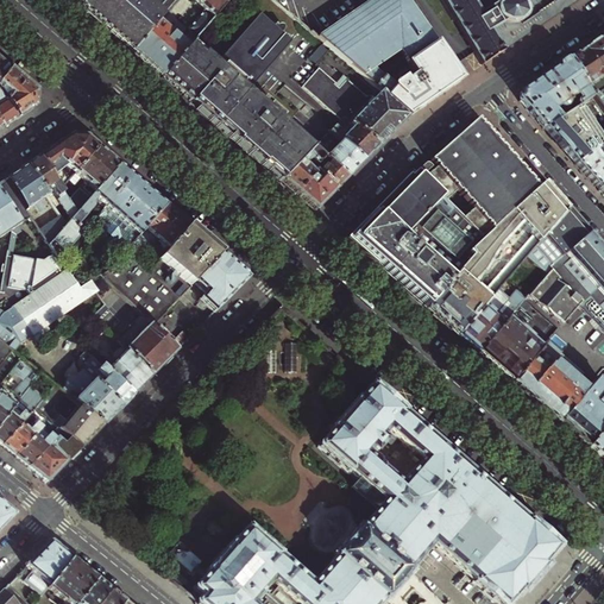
[(98,14),(107,21),(125,0),(86,0),(85,2),(90,7),(98,14)]
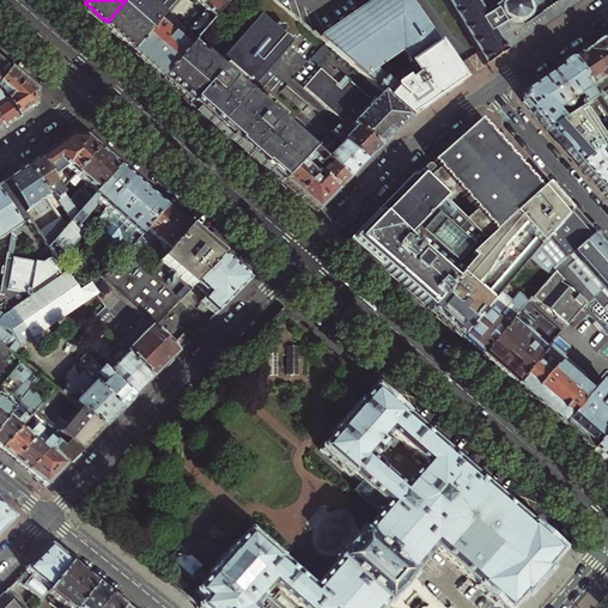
[(126,0),(108,22),(125,37),(137,48),(178,0),(126,0)]
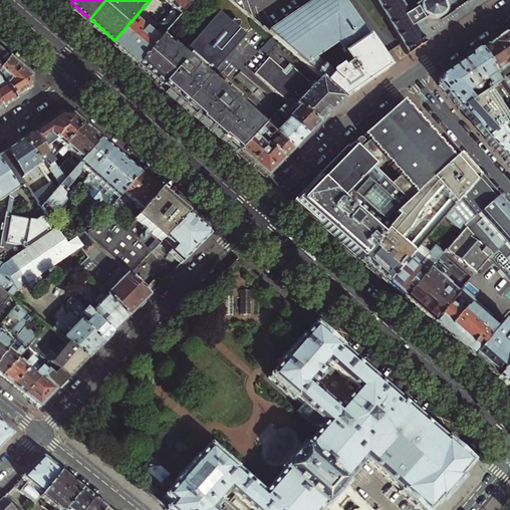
[(165,30),(191,0),(150,0),(114,40),(126,50),(135,57),(139,61),(165,30)]
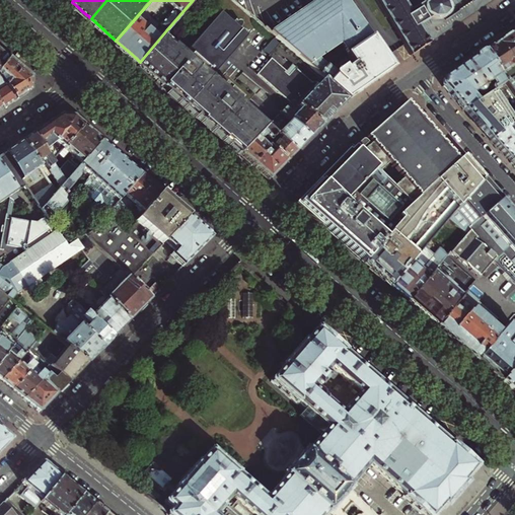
[(312,0),(272,27),(326,75),(351,96),(375,80),(399,64),(391,52),(356,0),(312,0)]
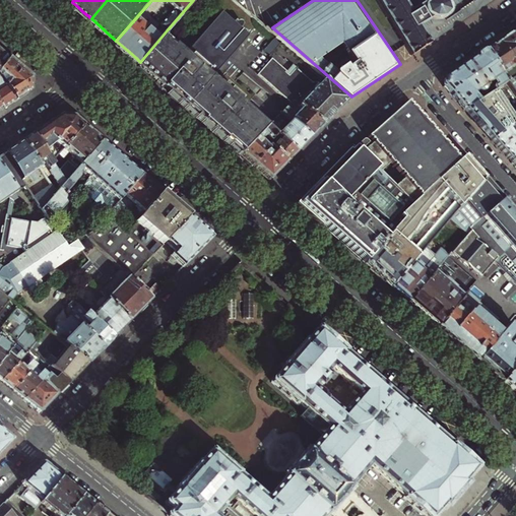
[(377,0),(389,17),(390,16),(407,42),(415,53),(435,41),(423,23),(436,14),(438,16),(441,17),(444,17),(446,16),(448,15),(450,14),(452,11),(452,9),(453,7),(452,4),(451,0),(427,0),(415,8),(409,0),(377,0)]
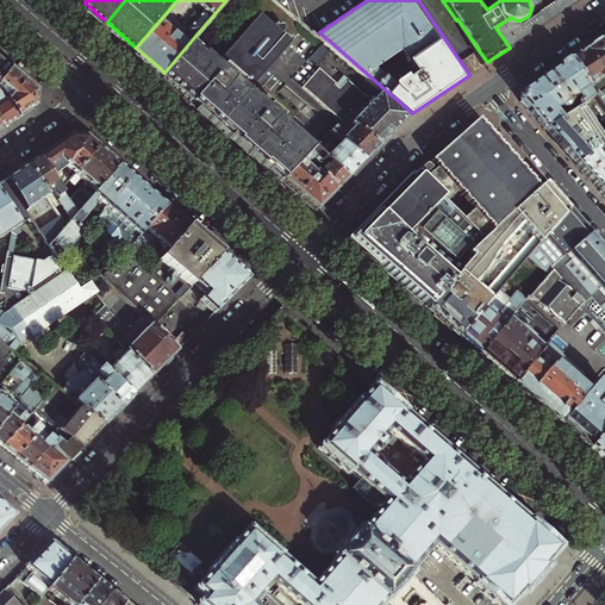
[(191,95),(248,145),(274,168),(285,178),(313,144),(318,139),(287,112),(289,108),(269,92),(267,94),(255,83),(297,36),(287,27),(289,24),(291,24),(291,23),(289,20),(288,19),(287,19),(286,19),(285,19),(285,20),(282,18),(280,20),(266,8),(224,56),(210,44),(207,47),(195,36),(164,73),(173,80),(181,87),(191,95)]
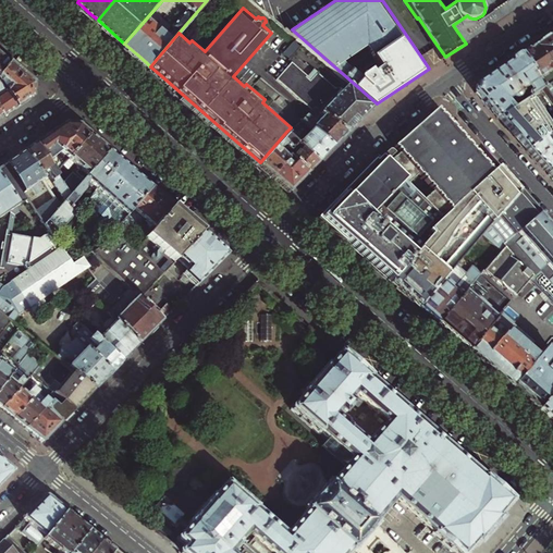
[(552,31),(545,36),(531,46),(521,52),(544,85),(552,78),(552,31)]
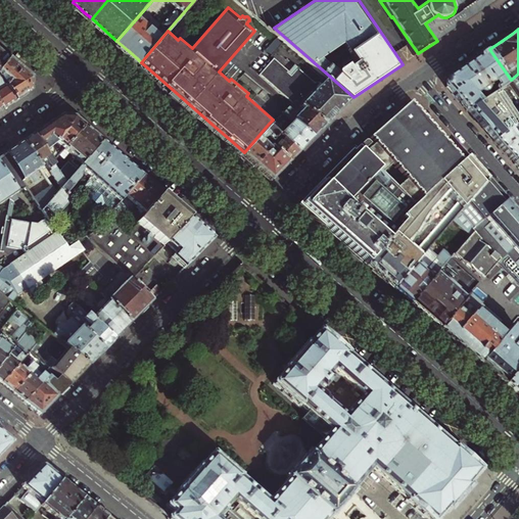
[(279,37),(270,48),(275,53),(285,42),(279,37)]
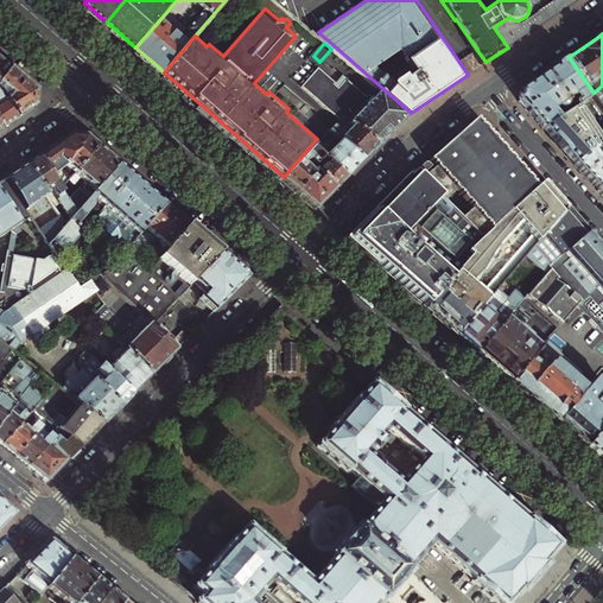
[(0,83),(14,68),(7,62),(0,55),(0,83)]
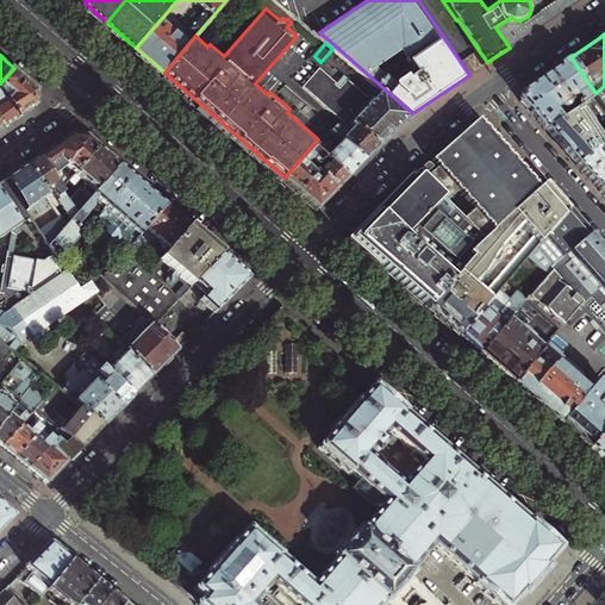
[(596,93),(571,57),(549,72),(525,88),(525,92),(524,98),(537,112),(548,125),(596,93)]
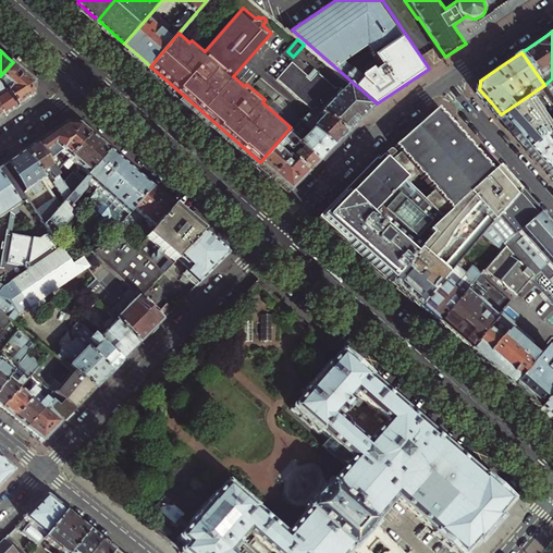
[(280,77),(310,105),(314,101),(348,133),(364,117),(377,103),(351,81),(345,86),(342,84),(338,84),(322,71),(316,78),(310,74),(312,73),(296,59),(280,77)]
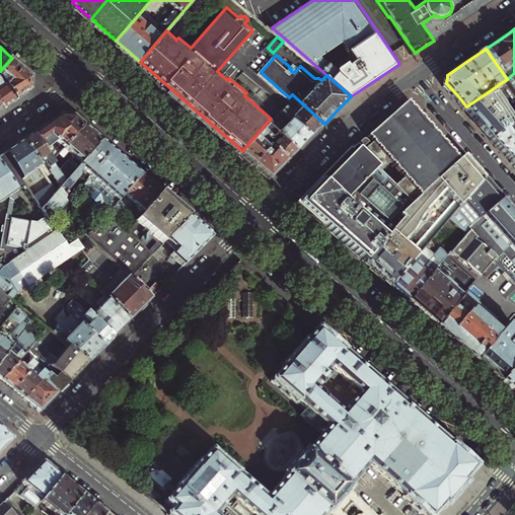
[(0,71),(18,98),(32,88),(33,76),(24,68),(12,58),(0,71)]
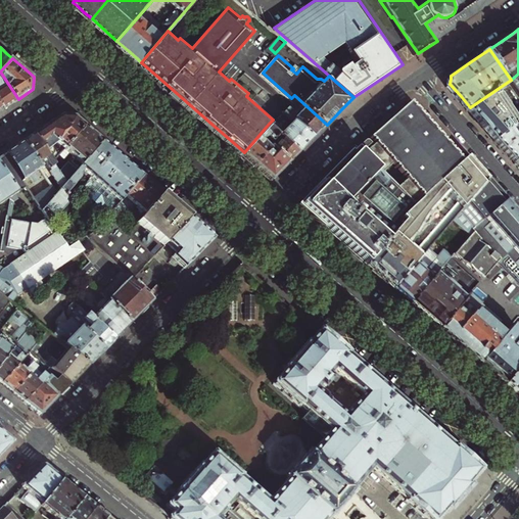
[(0,82),(4,88),(0,90),(0,100),(5,108),(12,103),(18,99),(0,72),(0,82)]
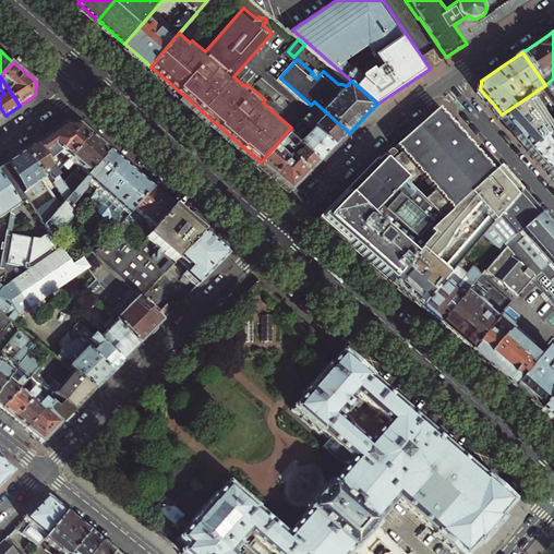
[(553,97),(545,85),(502,115),(505,118),(517,131),(526,142),(530,146),(553,131),(553,97)]
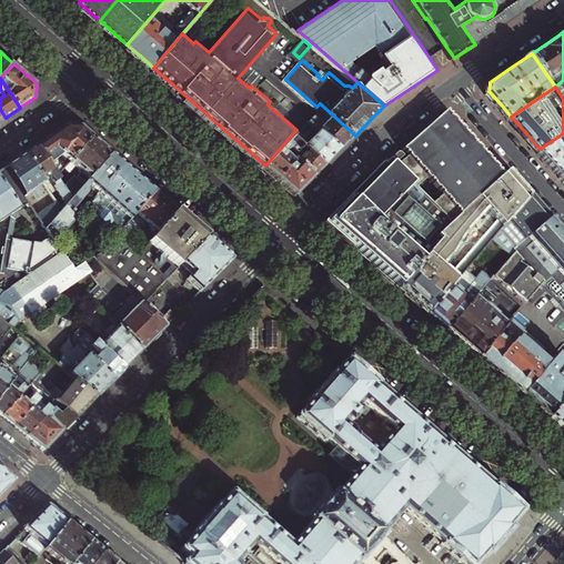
[(308,118),(319,128),(342,149),(350,141),(355,136),(320,103),(316,107),(308,118)]
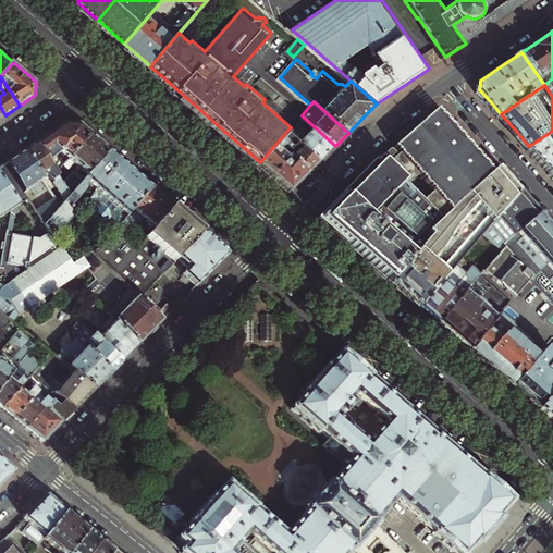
[(416,136),(390,160),(444,214),(465,197),(493,171),(441,112),(416,136)]
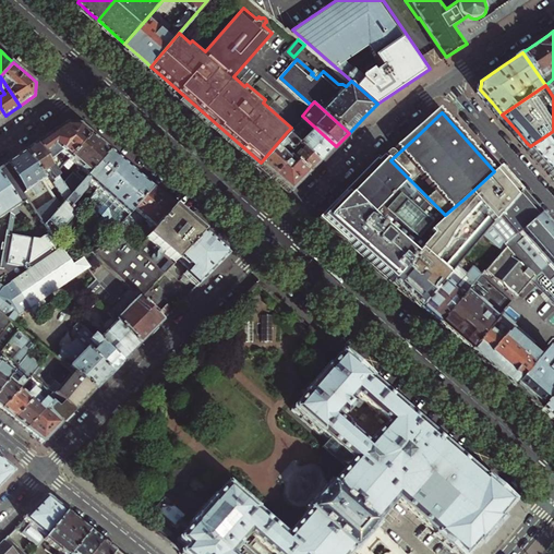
[(75,121),(69,121),(56,130),(38,142),(58,170),(93,131),(82,122),(75,121)]
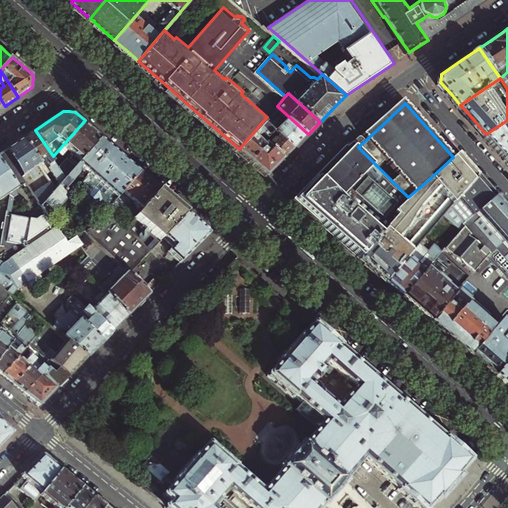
[(270,113),(267,117),(263,121),(294,148),(303,140),(308,134),(287,115),(278,124),(271,118),(273,115),(270,113)]
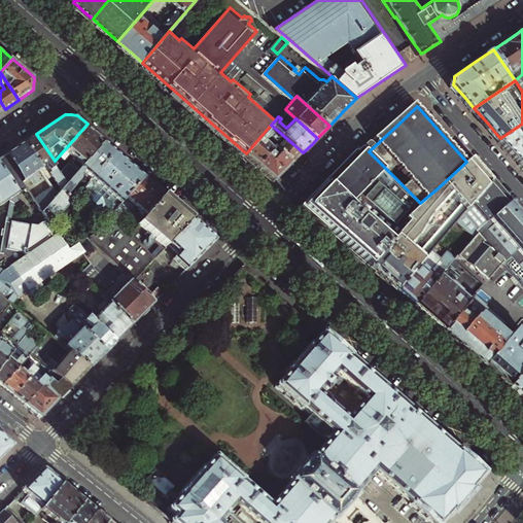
[(88,124),(55,161),(60,168),(73,153),(85,165),(106,140),(98,133),(88,124)]
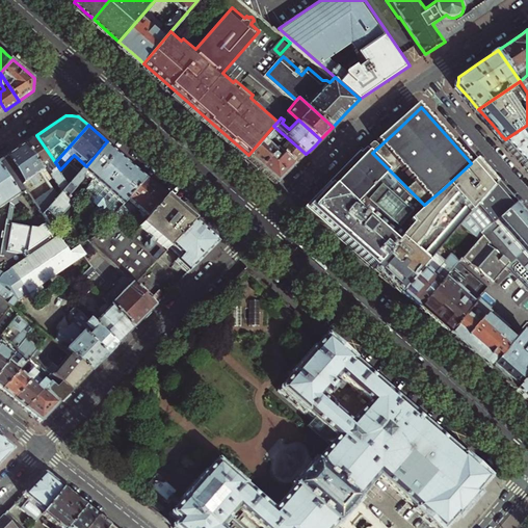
[(527,125),(505,139),(517,152),(527,163),(527,125)]
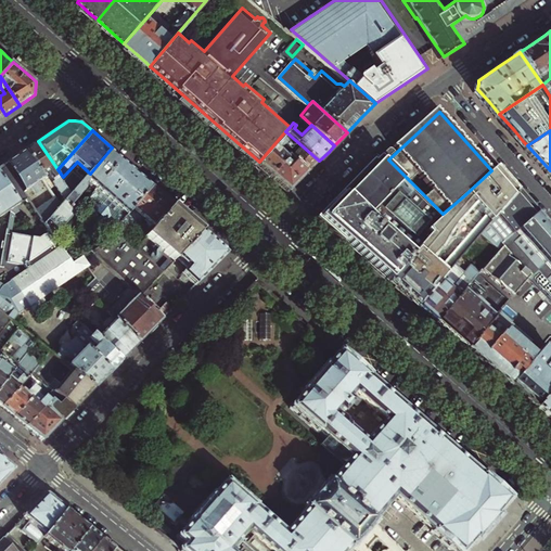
[(285,131),(259,162),(265,166),(280,179),(291,190),(306,174),(319,161),(285,131)]
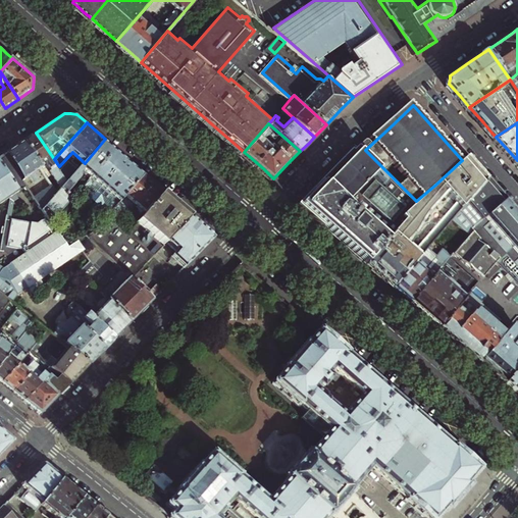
[(63,173),(59,166),(54,159),(36,133),(30,137),(24,140),(48,173),(54,170),(62,183),(66,185),(68,182),(63,173)]
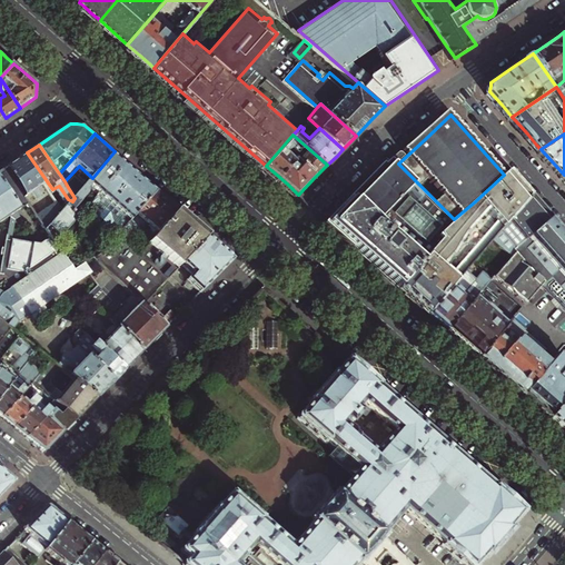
[(402,148),(395,156),(399,160),(406,152),(402,148)]
